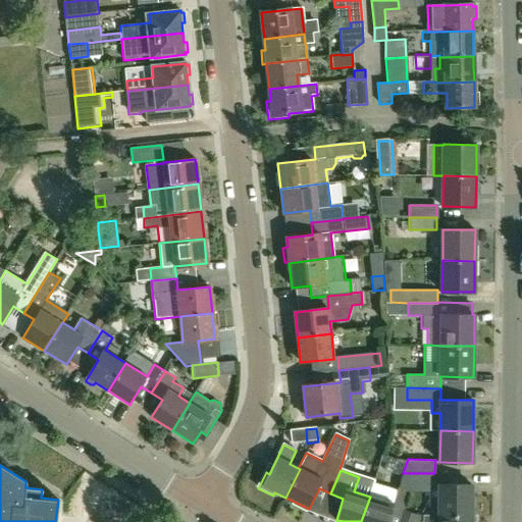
[(434,484),(434,473),(403,473),(399,488),(400,488),(429,489),(433,489),(434,484)]
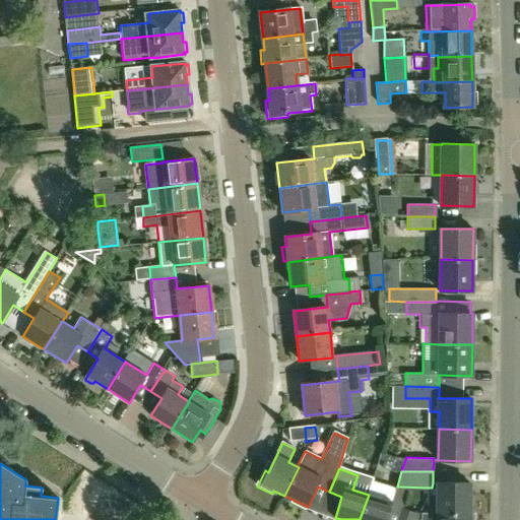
[(469,514),(470,483),(437,482),(437,514),(469,514)]
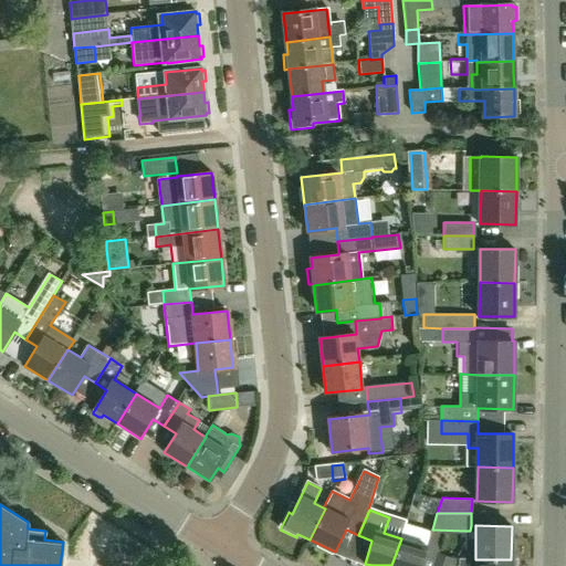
[(439,554),(439,555),(446,534),(433,530),(432,530),(431,531),(428,541),(402,533),(401,538),(391,565),(420,565),(423,557),(437,562),(439,554)]
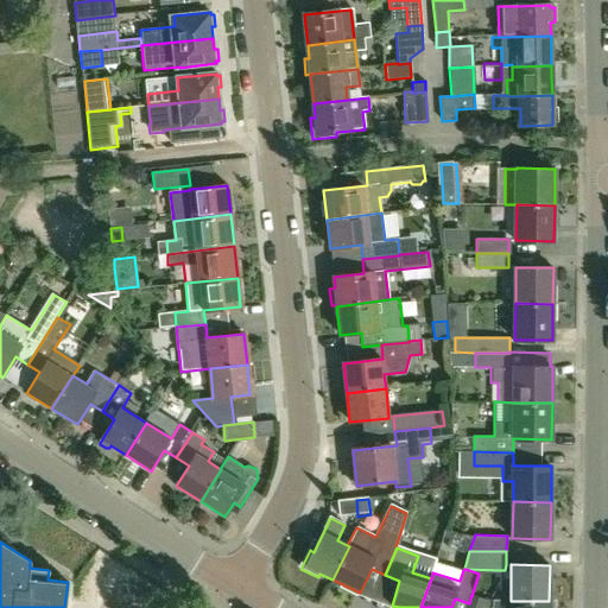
[(549,607),(549,601),(500,601),(486,600),(472,596),(472,595),(469,603),(467,607),(549,607)]
